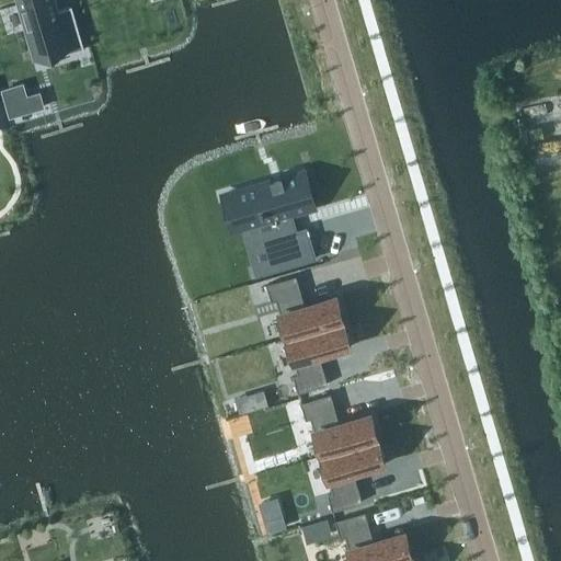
[(50,0),(19,0),(35,54),(63,45),(67,57),(84,52),(72,9),(55,14),(50,0)]
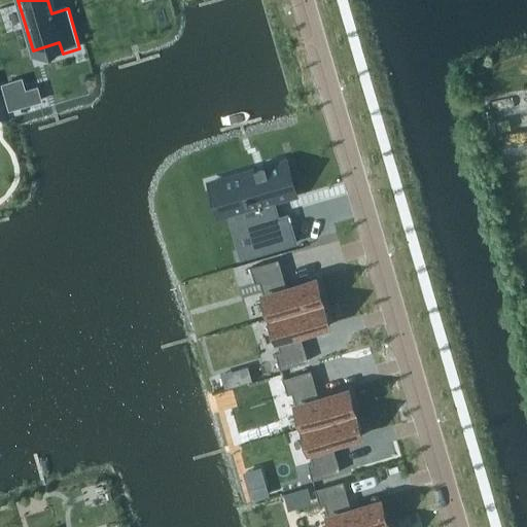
[(36,88),(24,92),(20,79),(4,84),(11,109),(39,101),(36,88)]
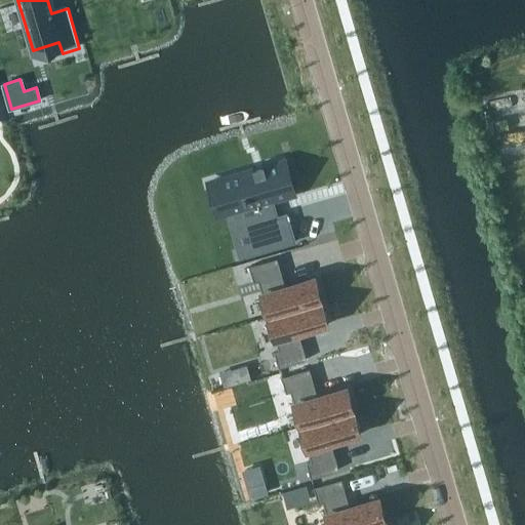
[(269,217),(264,202),(289,195),(280,161),(264,165),(264,164),(252,167),(253,168),(220,178),(236,230),(251,226),(259,252),(294,241),(286,212),(269,217)]
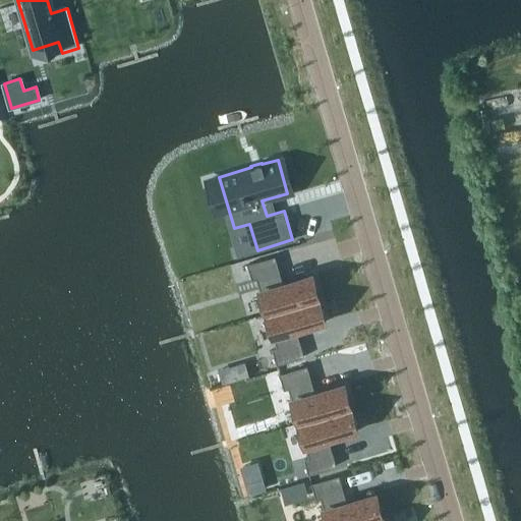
[(274,256),(247,265),(251,280),(255,279),(266,313),(319,298),(311,275),(281,283),(278,272),(279,272),(274,256)]
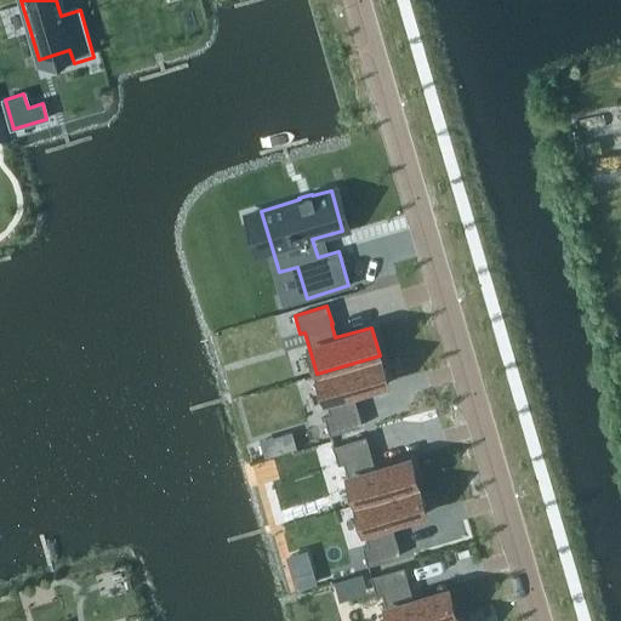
[(380,355),(317,374),(329,415),(324,416),(330,434),(362,425),(357,406),(355,406),(352,393),(388,383),(380,355)]
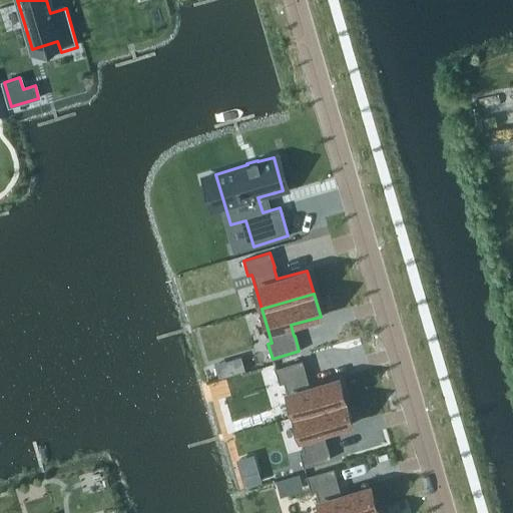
[(302,360),(275,368),(280,383),(284,382),(294,416),(345,401),(339,378),(309,387),(306,376),(307,375),(302,360)]
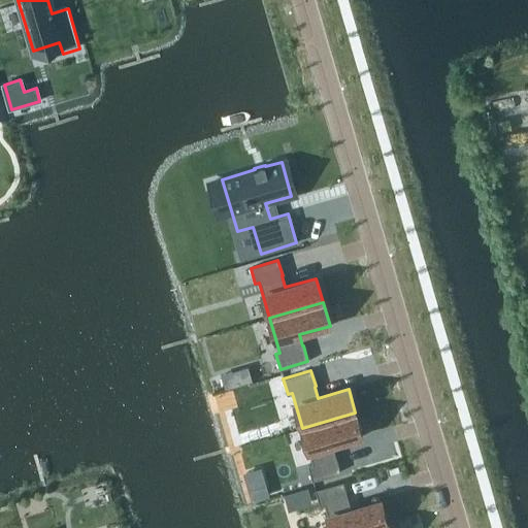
[(355,413),(302,428),(312,463),(308,464),(312,480),(340,472),(335,456),(334,457),(331,446),(362,436),(355,413)]
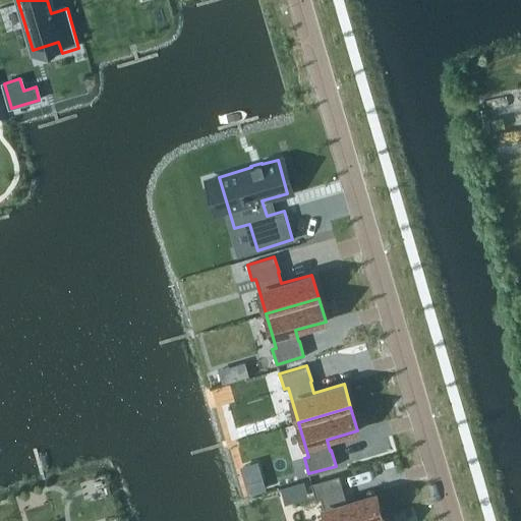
[(338,475),(311,483),(315,499),(320,498),(327,520),(366,520),(383,517),(375,494),(345,502),(342,490),(343,490),(338,475)]
